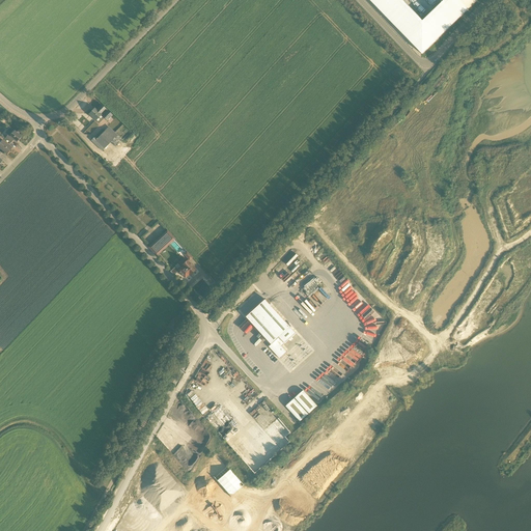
[(366,0),(420,54),(476,0),(443,0),(420,23),(397,0),(366,0)]
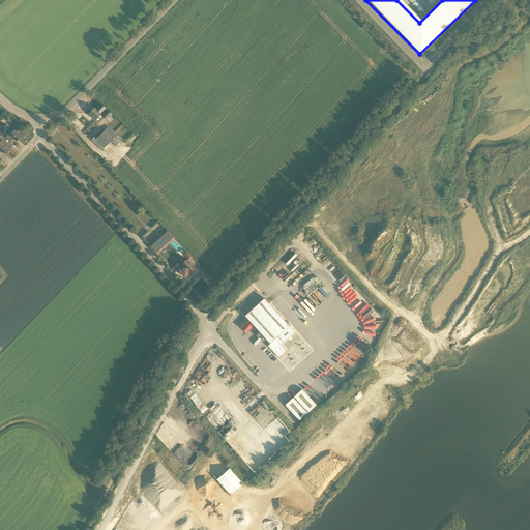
[(89,114),(95,121),(98,124),(104,118),(107,121),(112,116),(106,110),(106,109),(101,105),(96,110),(94,109),(89,114)]
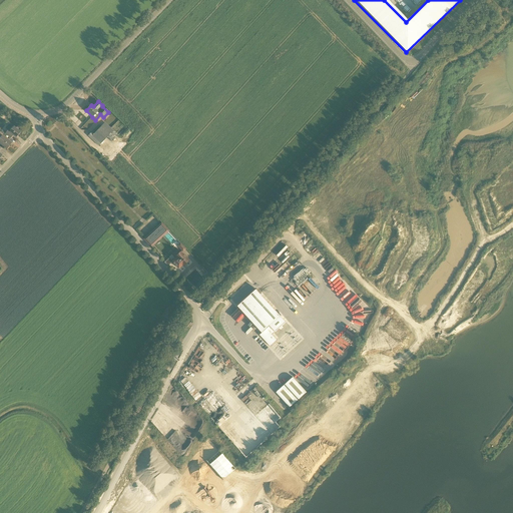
[(14,127),(14,126),(11,130),(9,129),(5,134),(11,138),(13,135),(16,137),(20,132),(18,130),(20,126),(17,123),(14,127)]
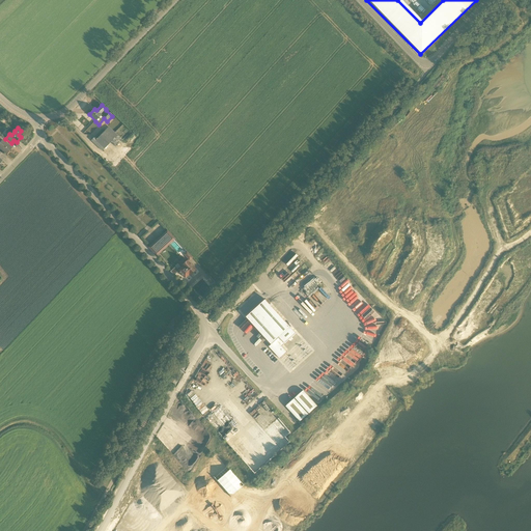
[(119,143),(106,130),(98,139),(94,137),(91,140),(103,151),(111,142),(115,147),(119,143)]
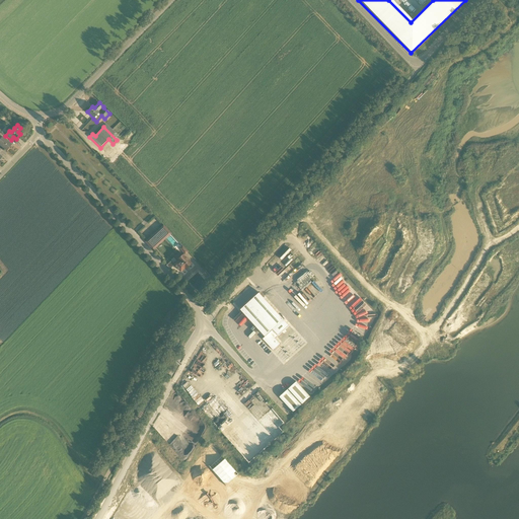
[(2,137),(0,140),(0,145),(6,150),(8,147),(9,148),(12,145),(2,137)]
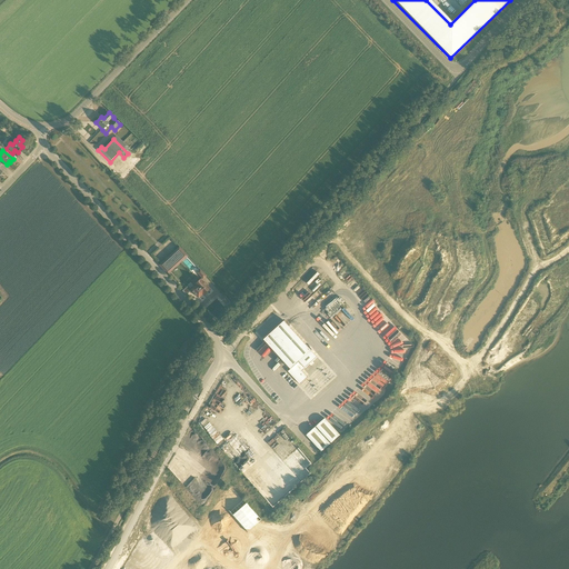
[(168,258),(160,266),(167,272),(175,265),(168,258)]
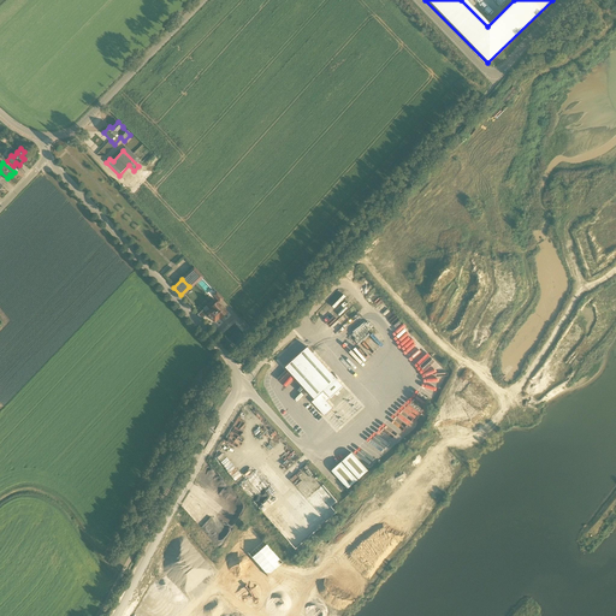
[(223,300),(215,292),(213,295),(219,302),(223,300)]
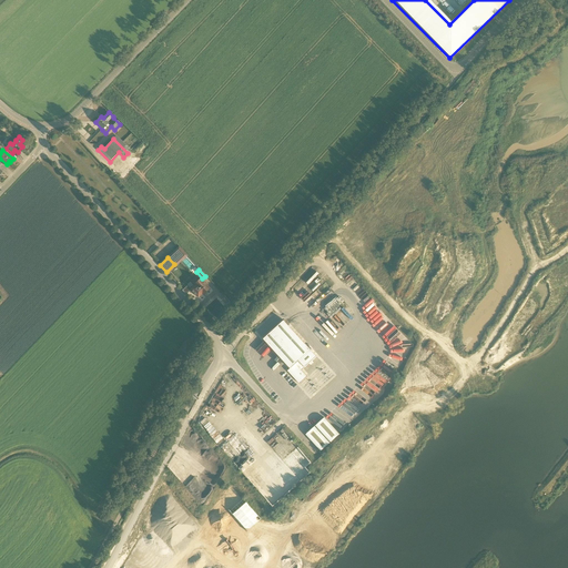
[(190,290),(191,291),(198,297),(205,291),(205,292),(210,288),(200,279),(194,285),(190,290)]
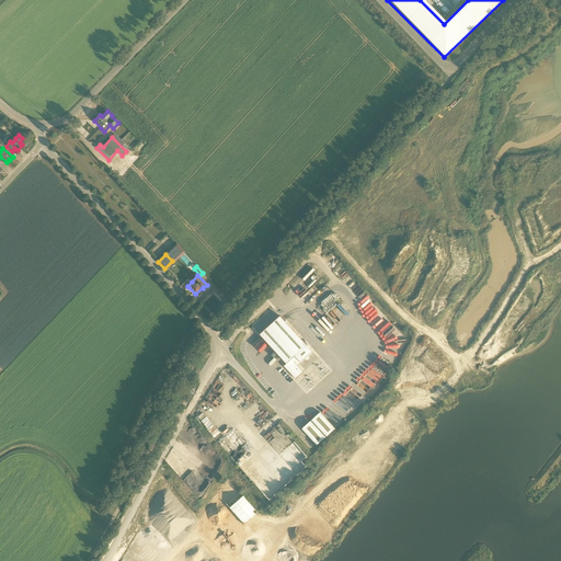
[(333,298),(324,304),(324,302),(320,305),(323,311),(336,304),(333,298)]
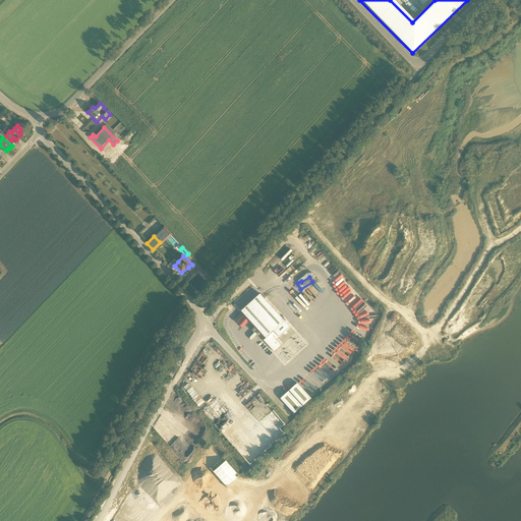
[(321,281),(300,296),(306,304),(327,289),(321,281)]
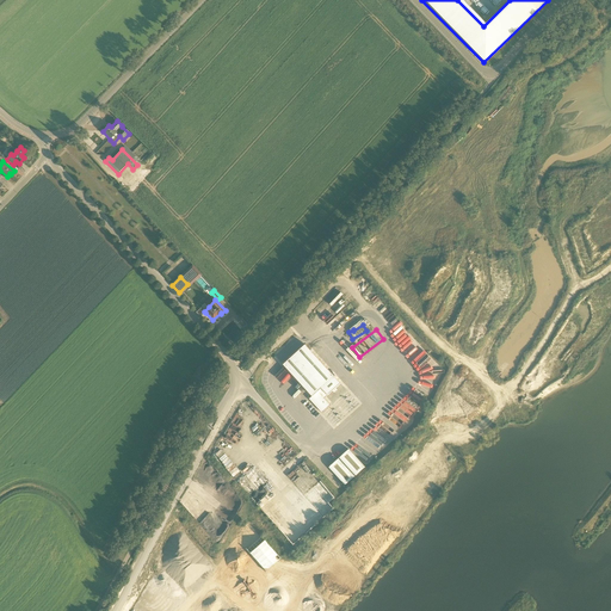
[(411,340),(414,337),(411,333),(408,337),(406,334),(394,345),(402,353),(413,343),(411,340)]
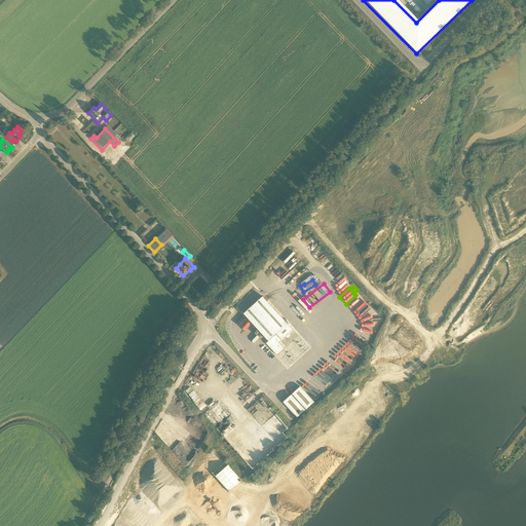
[(279,343),(293,331),(263,297),(243,314),(268,341),(266,344),(277,355),(285,349),(279,343)]
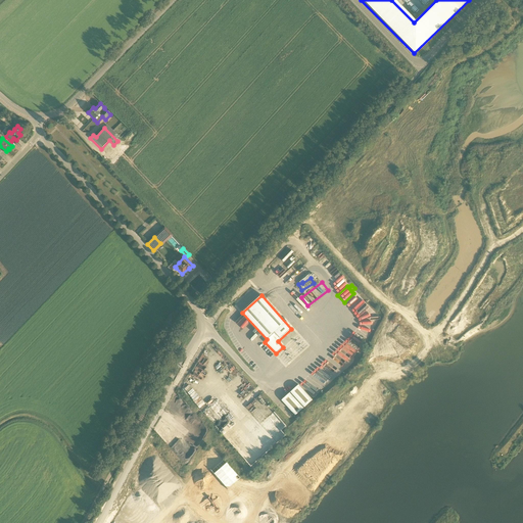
[(364,341),(366,338),(354,332),(352,335),(364,341)]
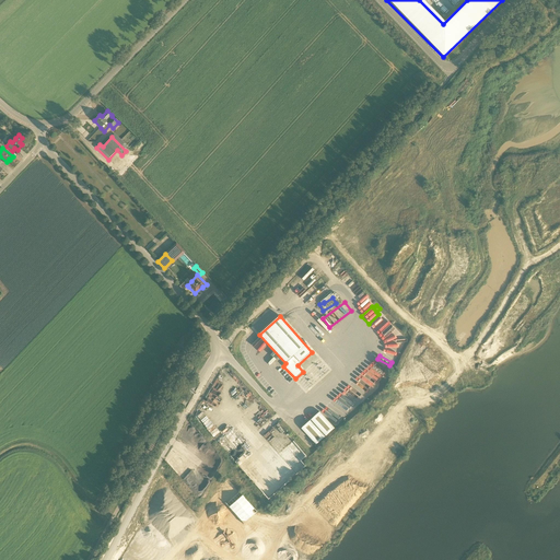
[(337,398),(350,408),(352,406),(339,395),(337,398)]
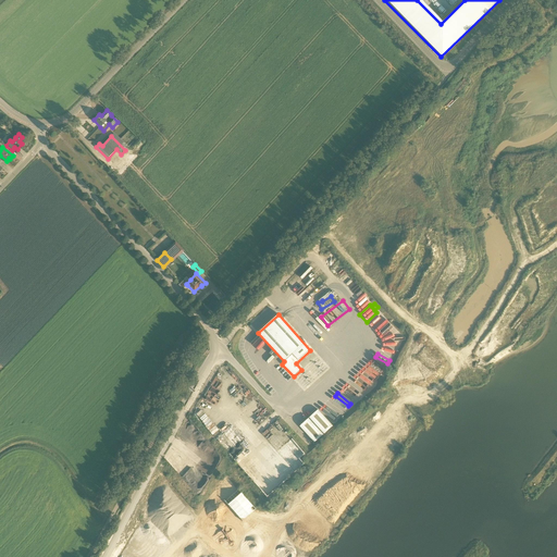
[(205,420),(207,422),(209,421),(211,424),(201,408),(194,412),(200,422),(205,420)]
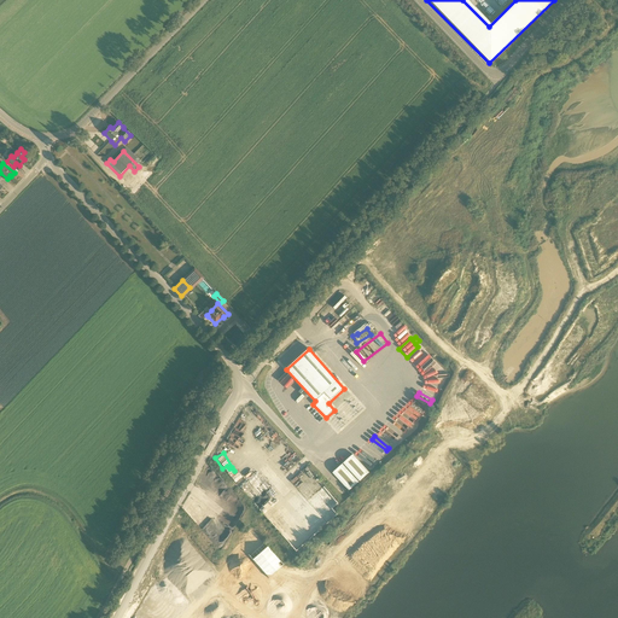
[(353,454),(343,464),(360,482),(369,472),(353,454)]
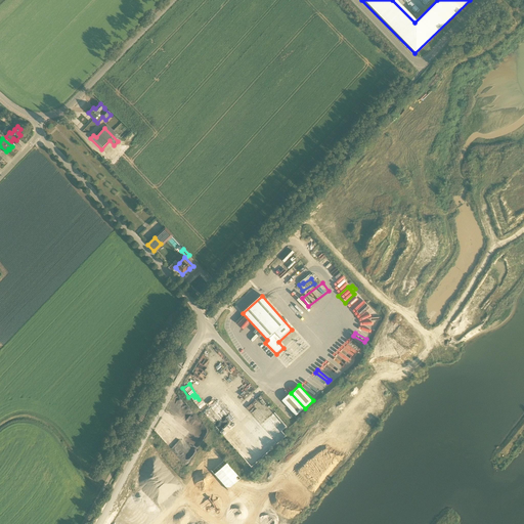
[(304,408),(290,393),(281,401),(296,417),(304,408)]
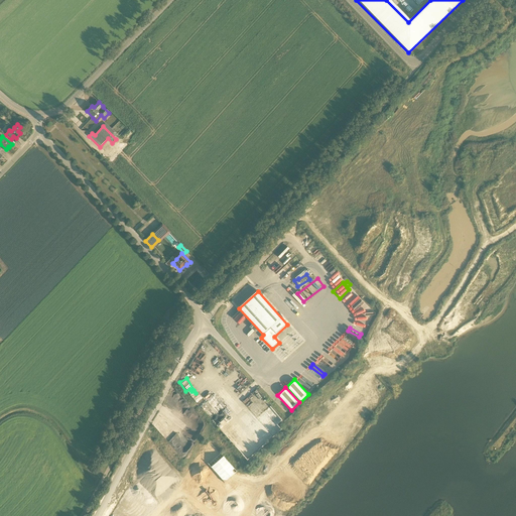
[(225,457),(213,468),(226,483),(238,472),(225,457)]
